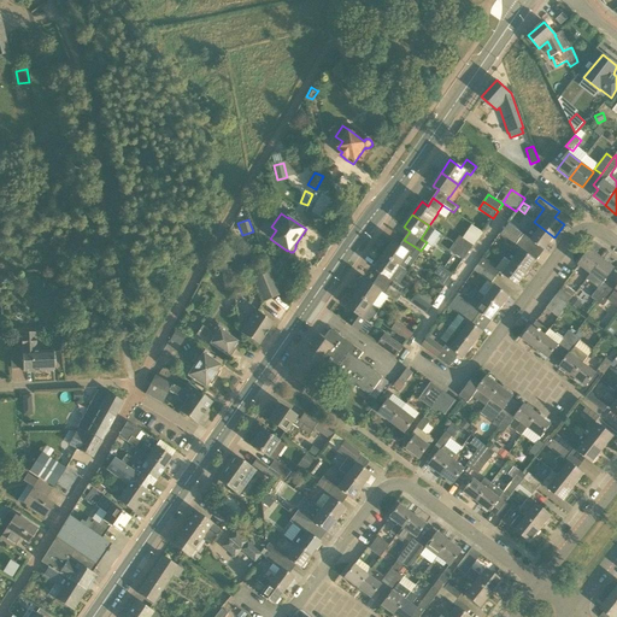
[(507,222),(504,228),(530,248),(534,242),(545,250),(554,238),(534,222),(524,234),(507,222)]
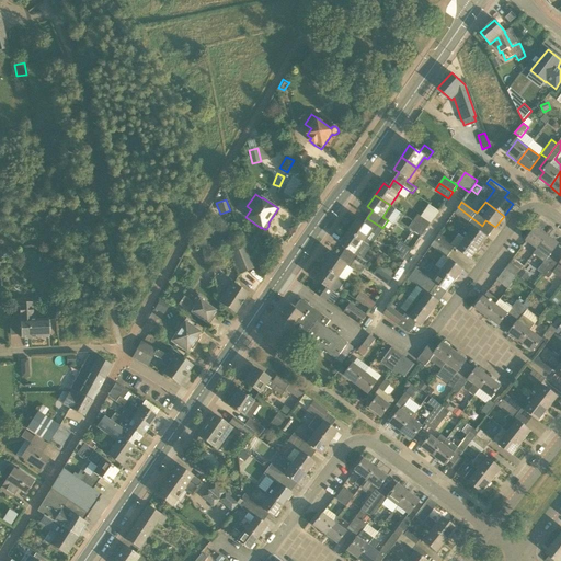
[(413,221),(426,230),(431,224),(439,212),(430,205),(421,217),(418,215),(413,221)]
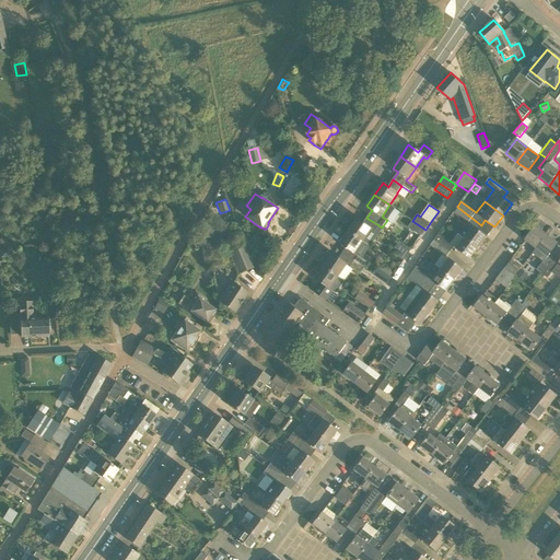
[(477,230),(481,225),(457,207),(453,212),(468,223),(467,223),(473,226),(469,232),(464,229),(459,234),(479,248),(487,237),(477,230)]
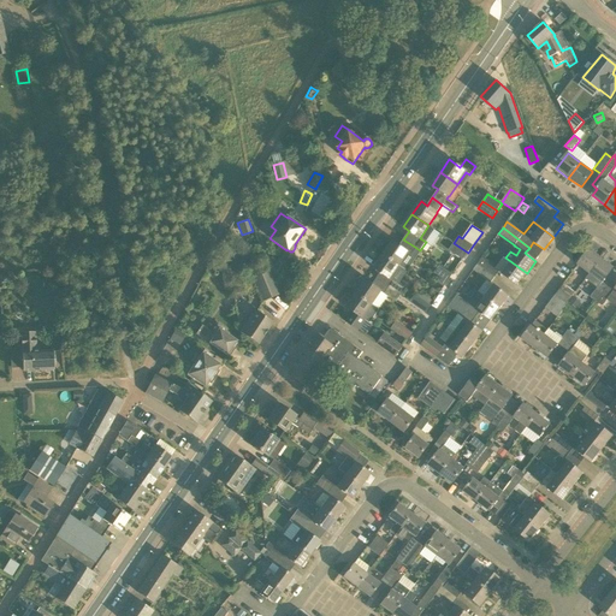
[(394,241),(383,255),(400,266),(408,253),(412,255),(416,248),(413,246),(403,240),(400,246),(394,241)]
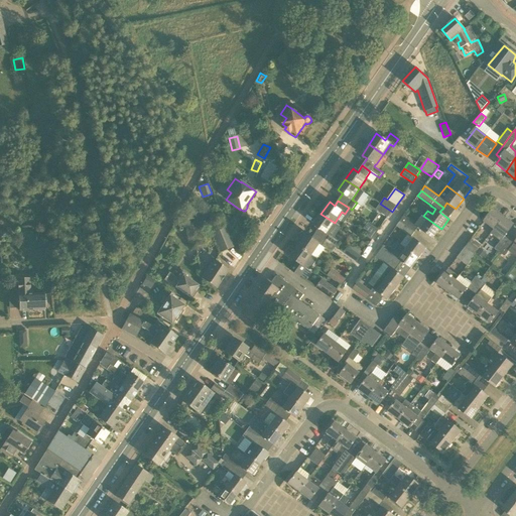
[(376,210),(379,212),(388,218),(392,212),(380,204),(376,210)]
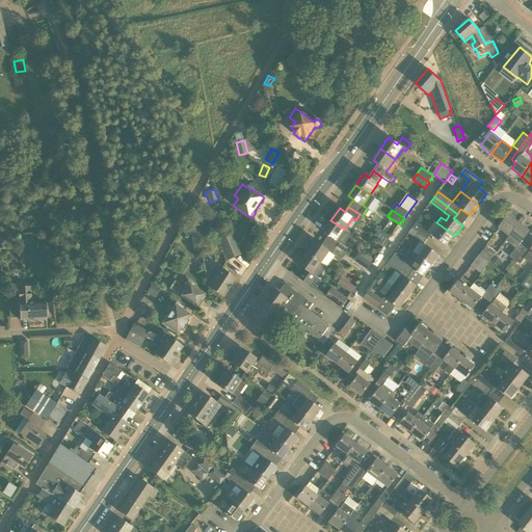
[(509,237),(520,223),(509,215),(499,229),(509,237)]
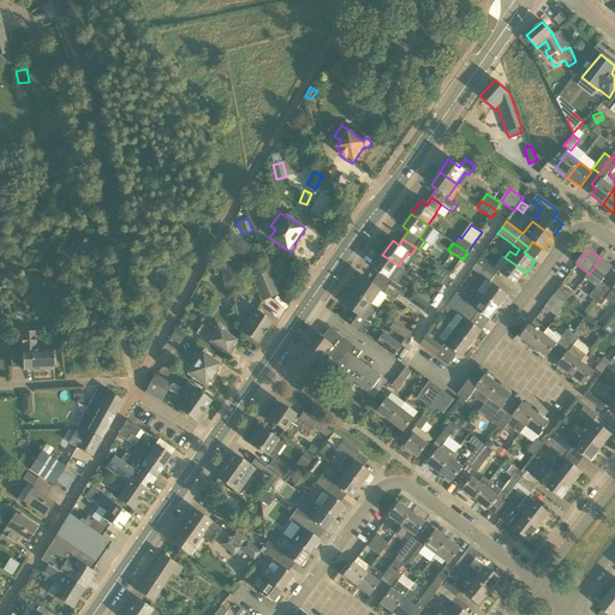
[(404,288),(393,280),(389,279),(399,266),(382,255),(374,268),(380,272),(375,279),(400,294),(404,288)]
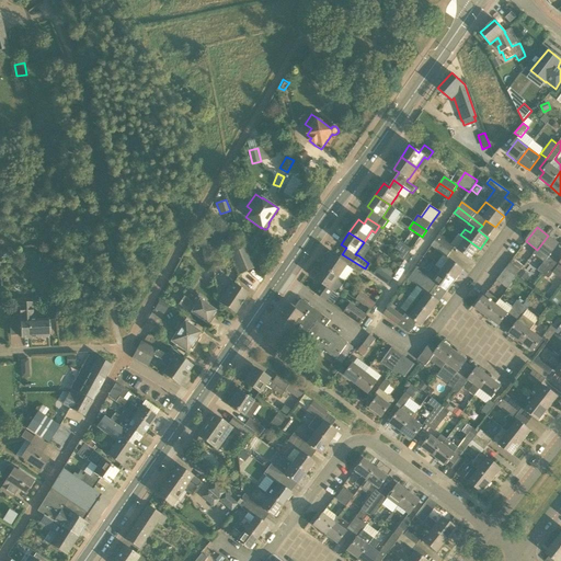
[(480,249),(460,235),(459,233),(451,244),(438,236),(435,240),(451,252),(455,248),(471,260),(480,249)]
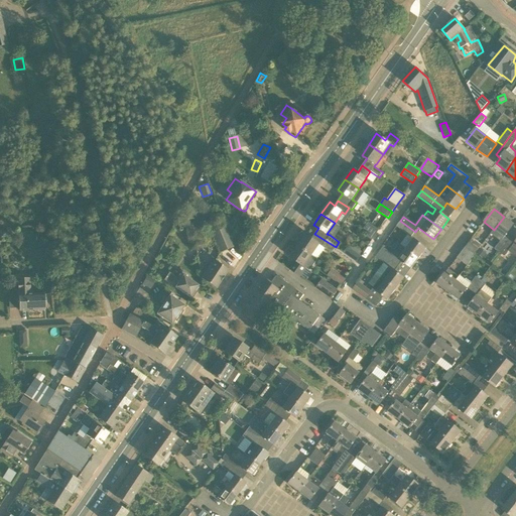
[(188,241),(195,240),(189,216),(183,217),(188,241)]
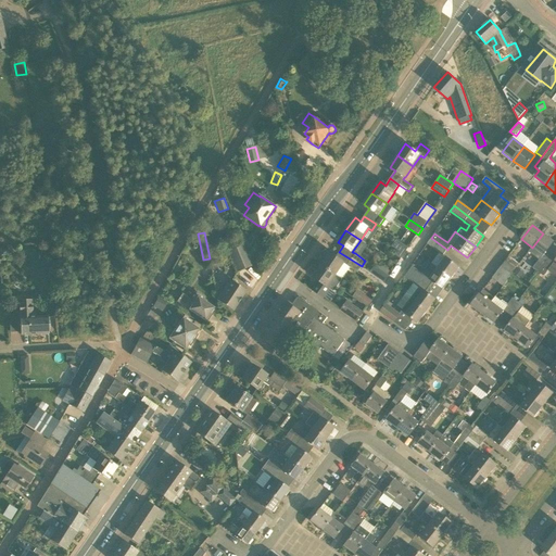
[(539,273),(552,255),(546,251),(554,242),(543,234),(532,248),(529,252),(539,260),(533,268),(539,273)]
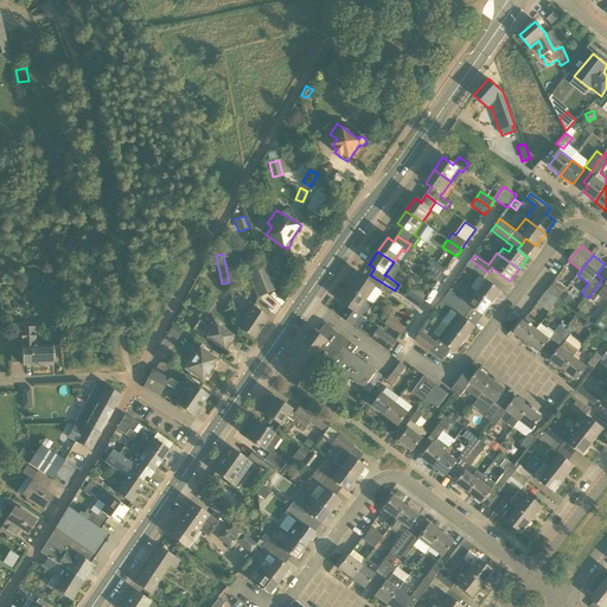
[(489,273),(471,260),(466,267),(484,279),(489,273)]
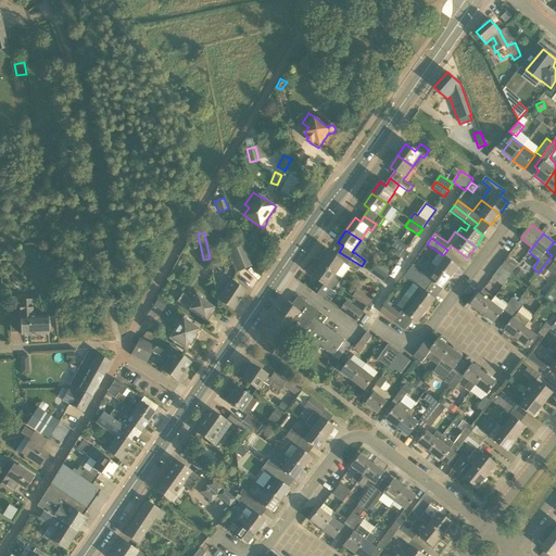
[(391,248),(403,256),(409,248),(397,239),(391,248)]
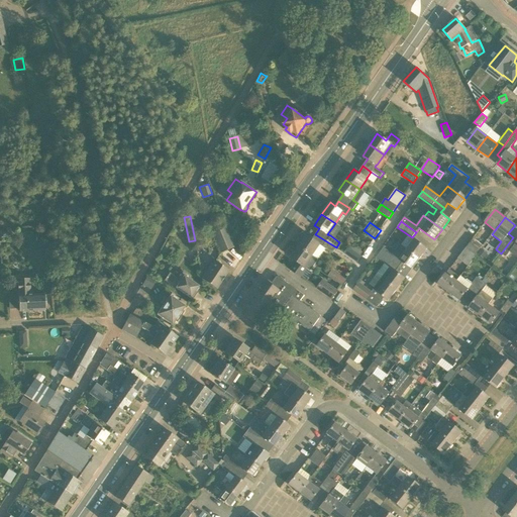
[(234,247),(225,228),(212,234),(220,253),(234,247)]
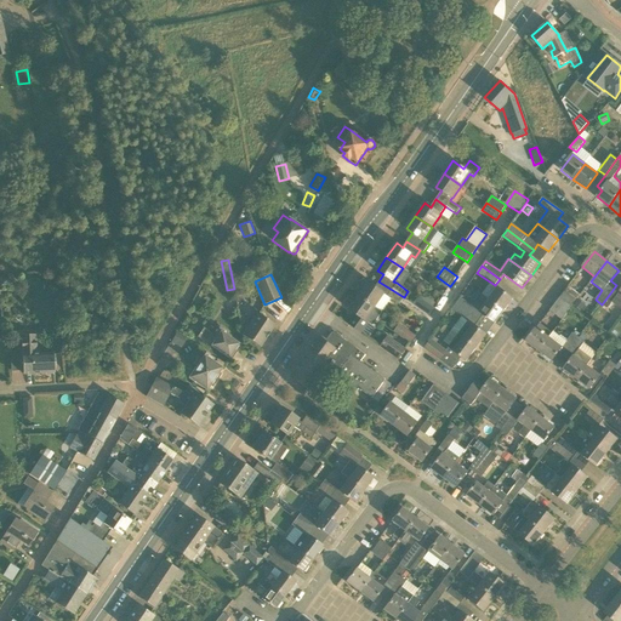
[(10,277),(0,277),(0,280),(0,286),(11,285),(10,277)]
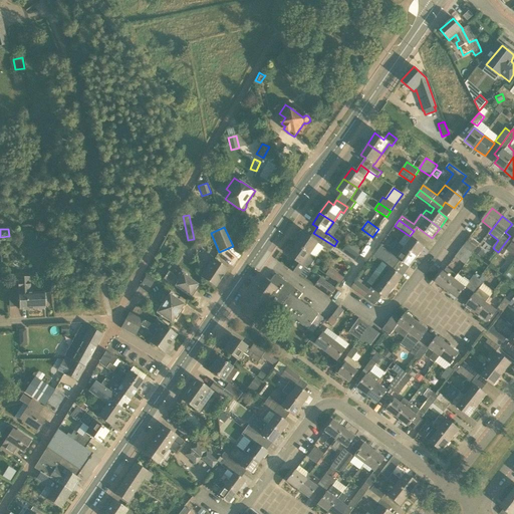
[(305,234),(297,245),(310,254),(318,243),(330,252),(334,246),(313,233),(310,237),(305,234)]
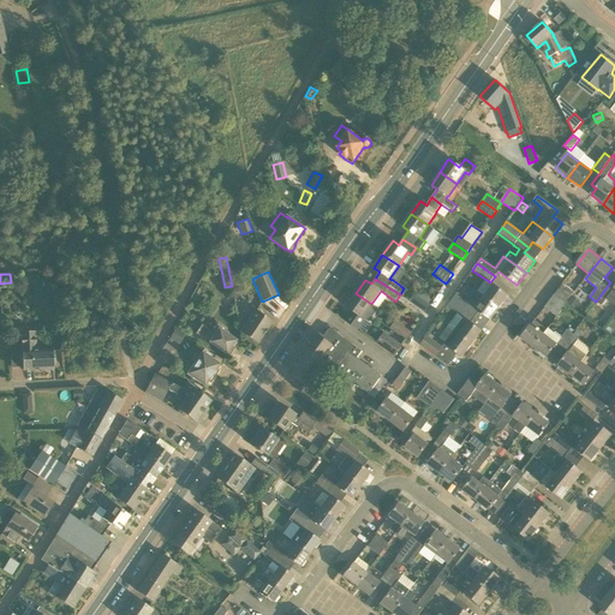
[(614,306),(614,286),(610,282),(596,302),(602,306),(607,299),(614,306)]
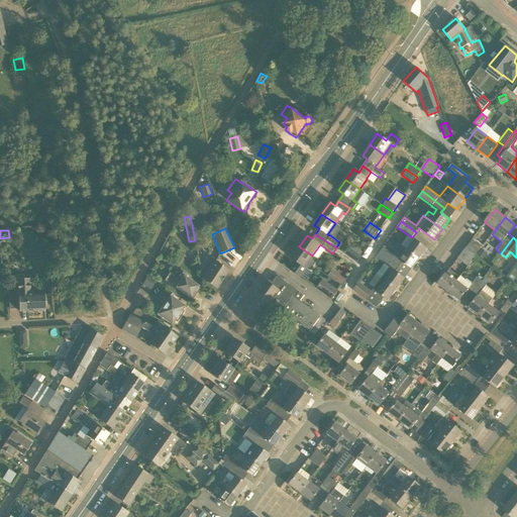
[(466,248),(476,255),(483,245),(474,238),(466,248)]
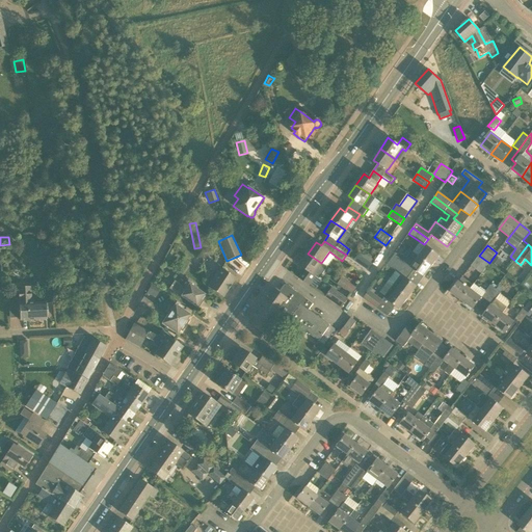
[(426,246),(419,257),(432,266),(440,256),(426,246)]
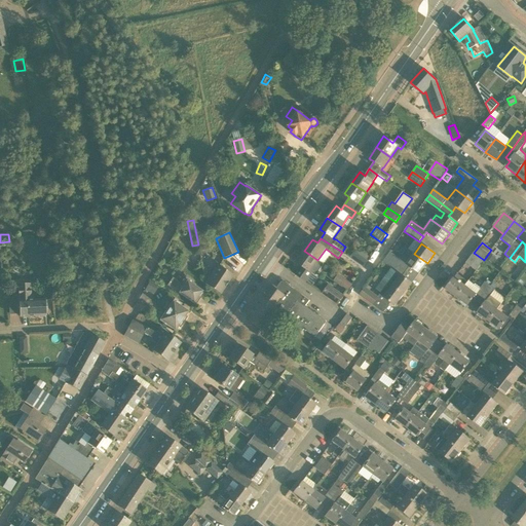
[(390,252),(386,257),(406,271),(409,266),(419,274),(427,263),(414,254),(408,249),(400,259),(390,252)]
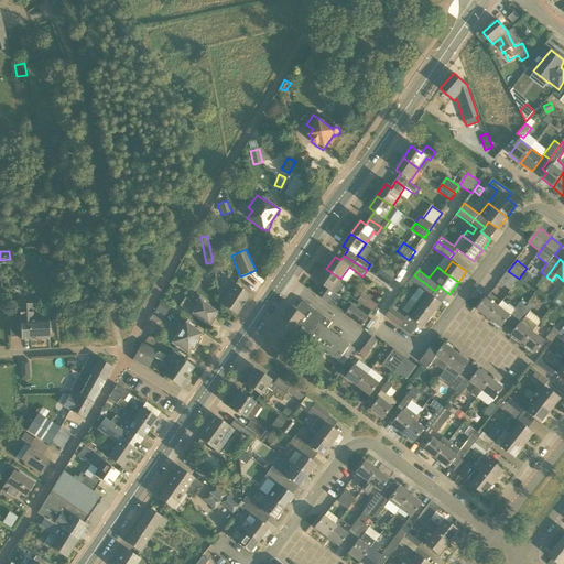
[(347,283),(344,281),(340,279),(326,269),(317,281),(323,285),(316,295),(328,303),(335,293),(339,295),(347,283)]
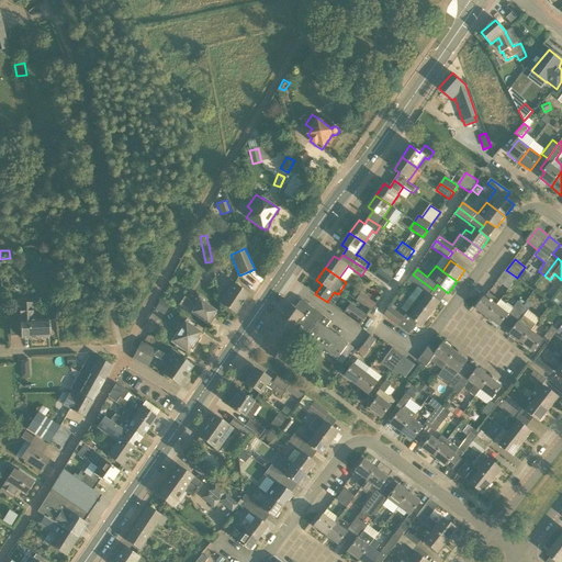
[(395,276),(386,269),(385,268),(382,272),(379,269),(374,276),(389,285),(393,279),(395,276)]
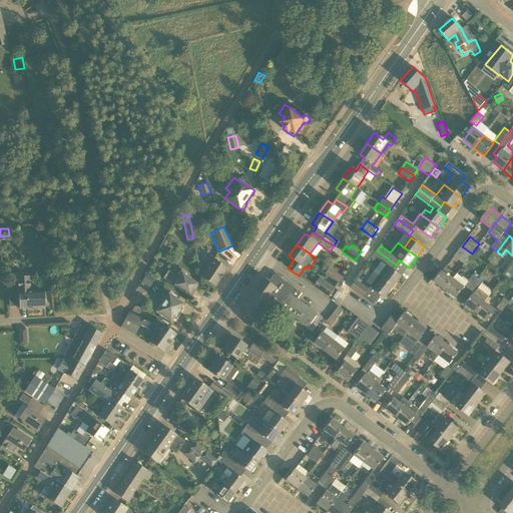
[(468,259),(472,253),(462,246),(455,255),(465,264),(469,259),(468,259)]
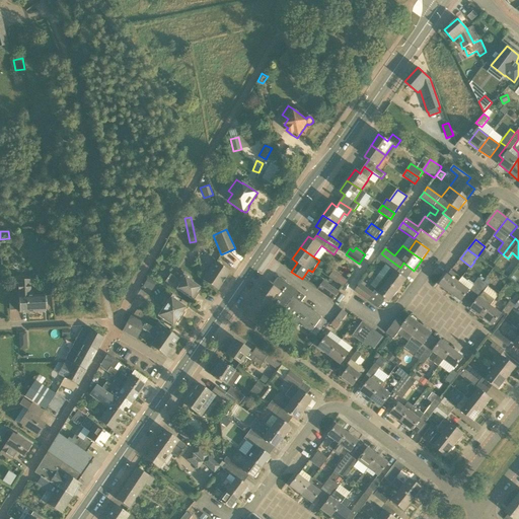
[(396,273),(400,268),(381,253),(378,258),(391,269),(383,280),(398,291),(406,280),(396,273)]
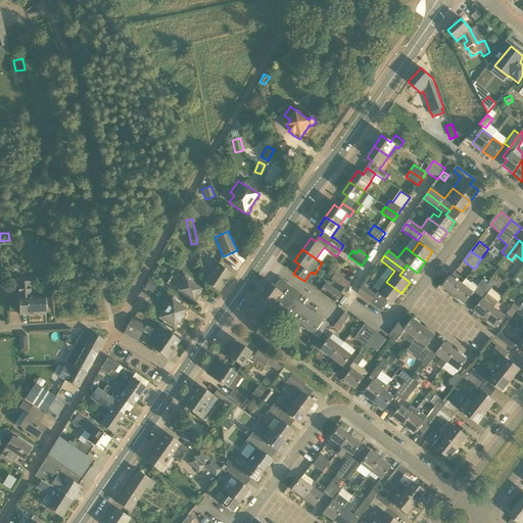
[(231,274),(218,265),(209,277),(207,266),(201,267),(204,284),(206,284),(219,292),(231,274)]
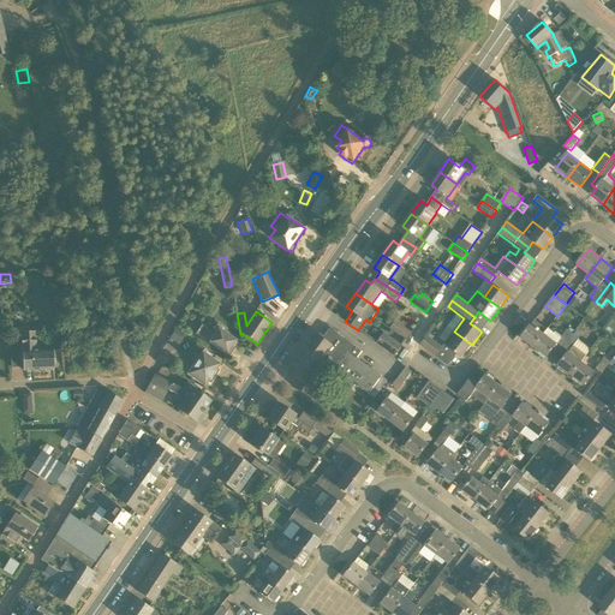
[(533,348),(544,334),(548,329),(535,320),(520,339),(533,348)]
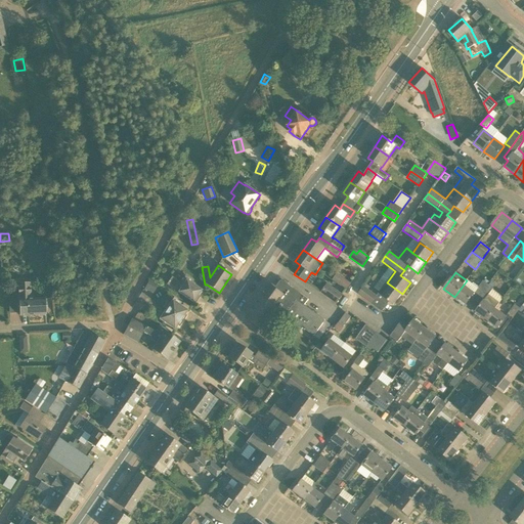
[(336,273),(332,279),(346,290),(351,284),(336,273)]
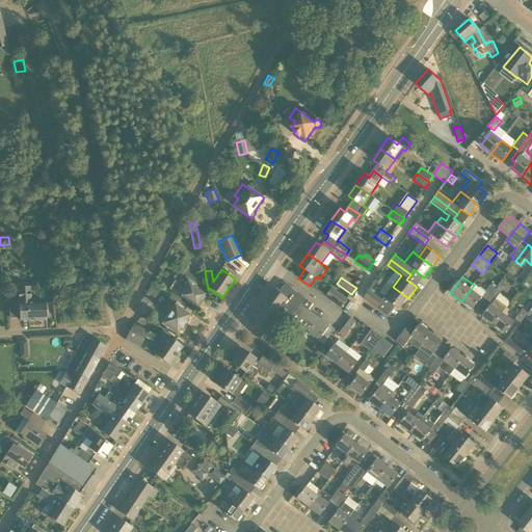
[(169,289),(196,308),(197,307),(196,307),(198,304),(200,306),(205,299),(203,298),(205,294),(193,286),(195,284),(188,280),(184,287),(175,281),(169,289)]
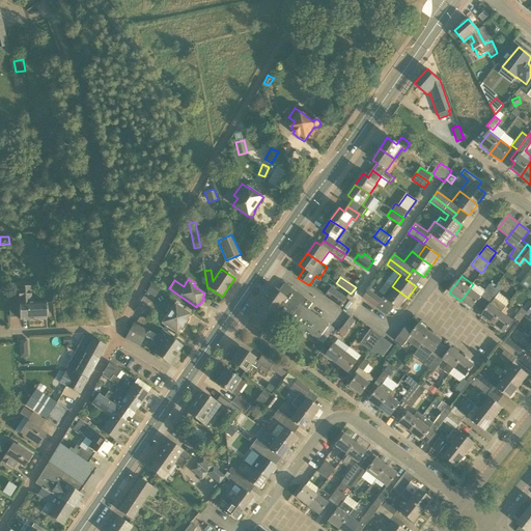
[(160,287),(151,283),(146,292),(155,298),(160,287)]
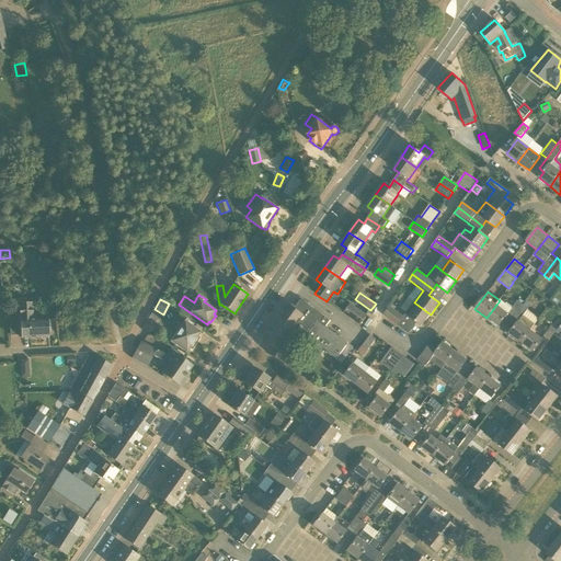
[(499,327),(510,311),(513,307),(506,302),(505,304),(500,299),(500,300),(496,305),(487,318),(499,327)]
